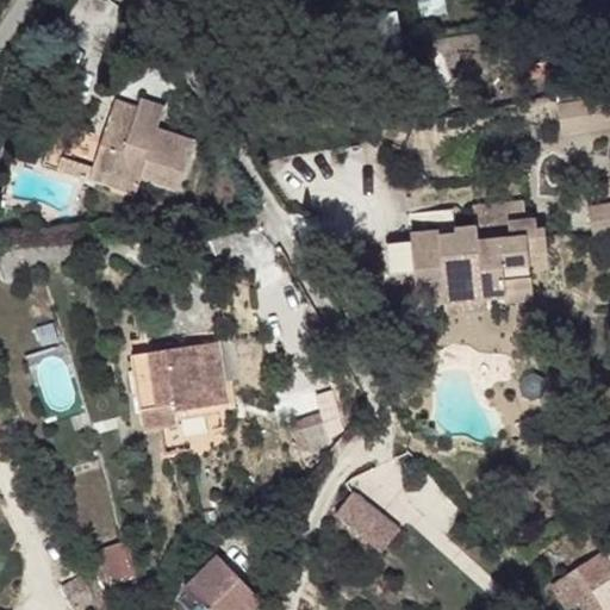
[(159,130),(165,106),(141,99),(132,128),(156,135),(159,130)]
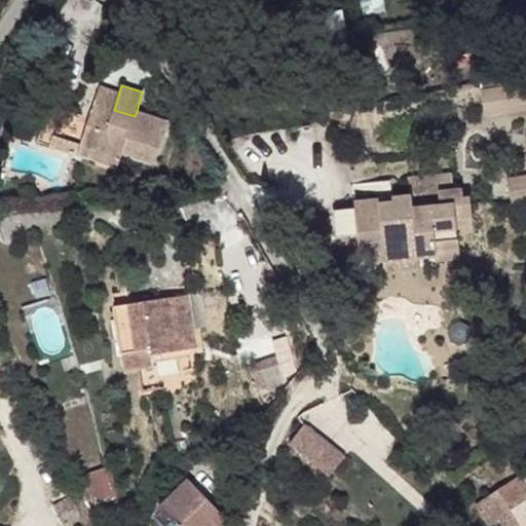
[(155,163),(167,122),(137,112),(135,116),(114,110),(118,92),(100,86),(89,119),(64,110),(49,105),(39,138),(37,142),(77,156),(86,126),(88,126),(95,128),(88,148),(121,159),(123,153),(155,163)]
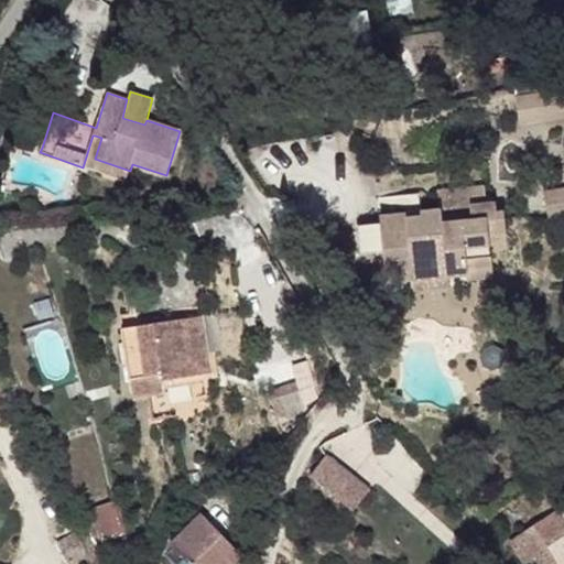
[(130,171),(95,159),(101,138),(95,136),(93,136),(83,167),(126,182),(130,171)]
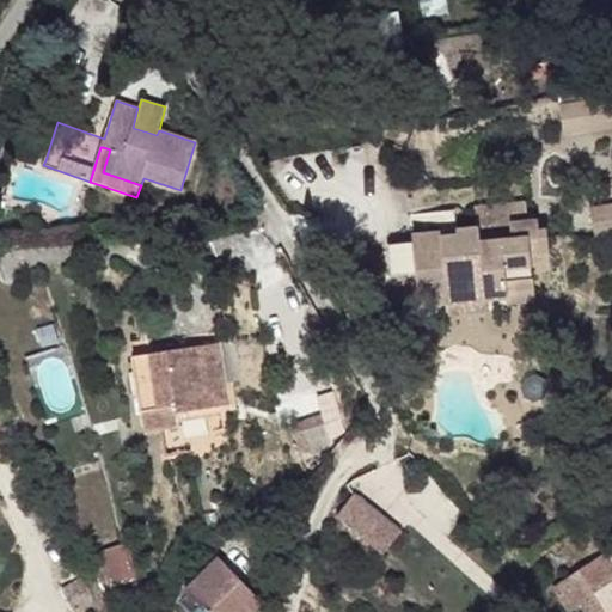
[(478,232),(416,234),(423,318),(515,312),(512,273),(539,269),(539,258),(555,256),(551,228),(533,230),(530,203),(477,207),(478,232)]
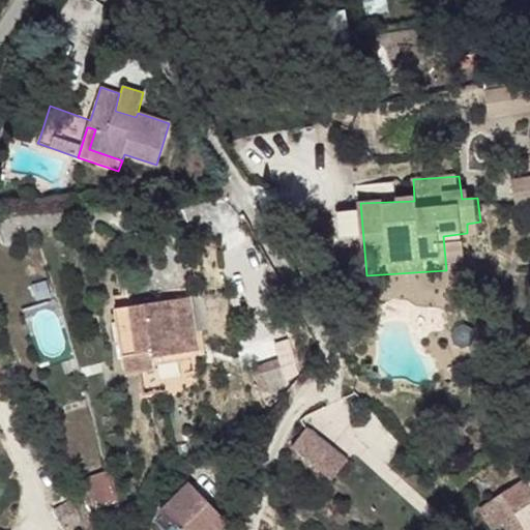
[(529,179),(510,181),(514,209),(529,207),(529,179)]
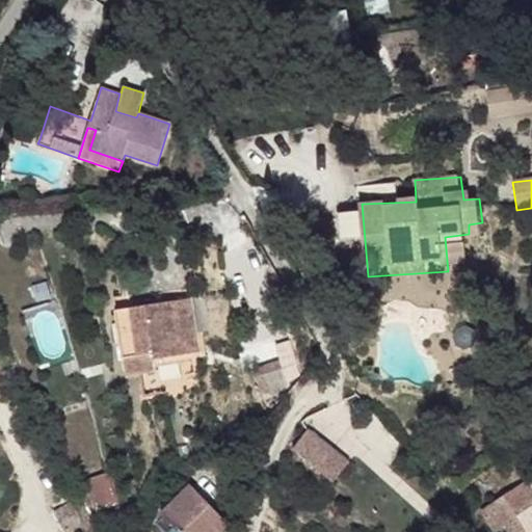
[(198,352),(190,298),(116,311),(116,314),(118,325),(126,375),(140,373),(144,397),(160,394),(156,367),(155,360),(191,353),(198,352)]
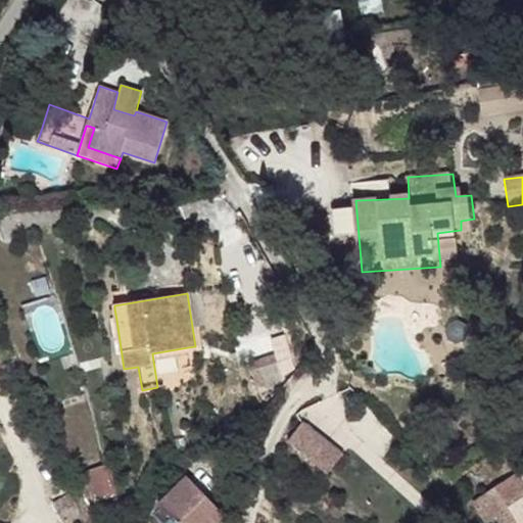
[(272,337),(277,353),(250,361),(258,387),(299,376),(288,333),(272,337)]
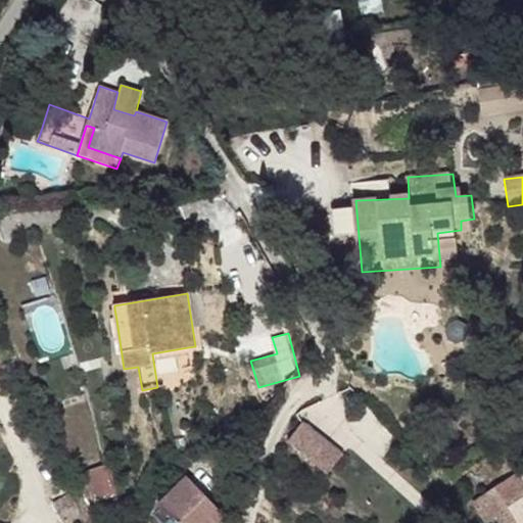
[(189,354),(188,347),(152,353),(153,361),(158,360),(179,357),(189,354)]
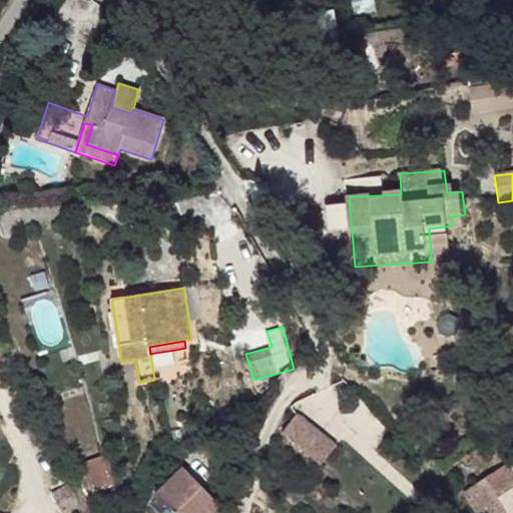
[(321,432),(298,413),(282,433),(305,452),(321,432)]
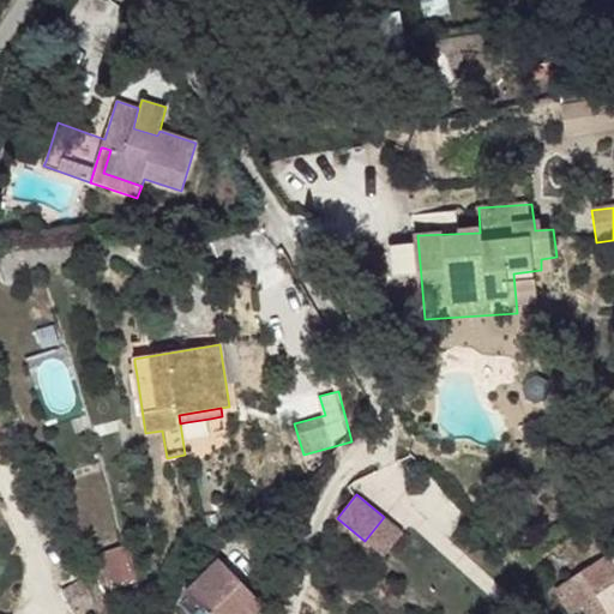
[(385,557),(404,533),(384,517),(365,541),(385,557)]
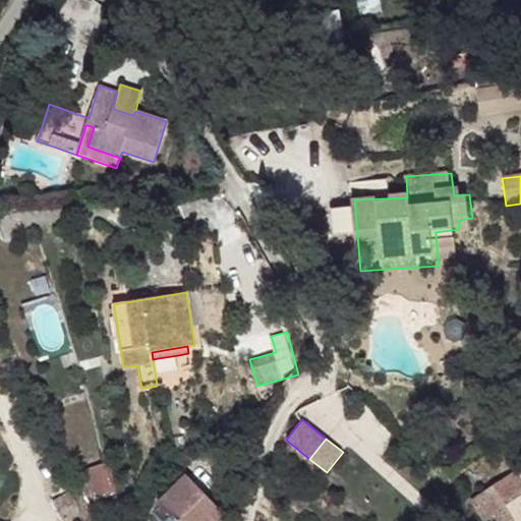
[(95,501),(112,495),(115,493),(106,463),(85,469),(95,501)]
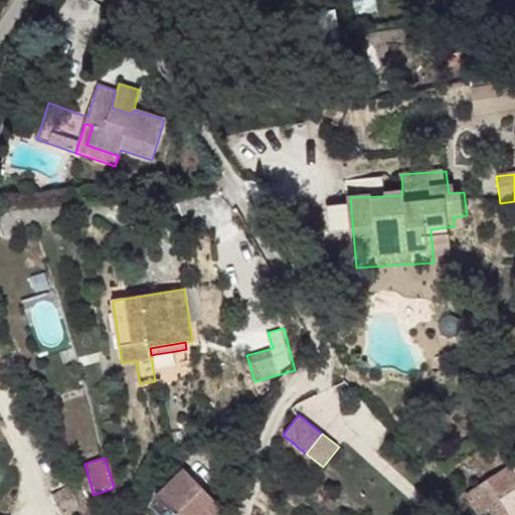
[(514,514),(514,477),(508,466),(467,493),(481,514),(493,507),(497,514),(514,514)]
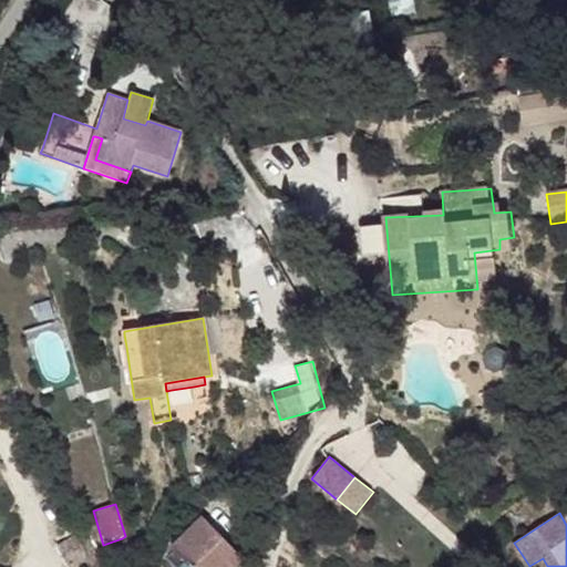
[(238,566),(246,560),(204,517),(173,547),(191,566),(238,566)]
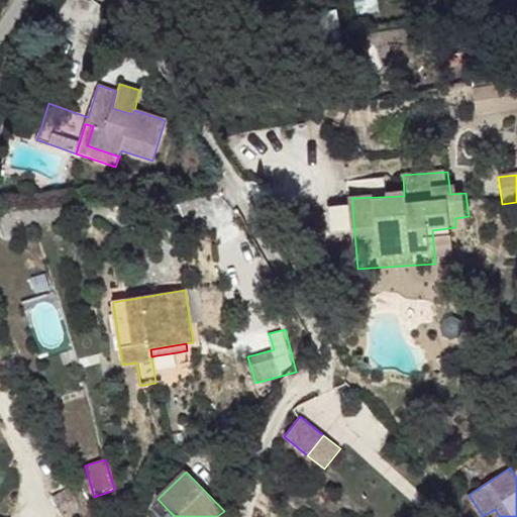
[(66,516),(82,509),(70,487),(52,499),(62,516),(66,516)]
